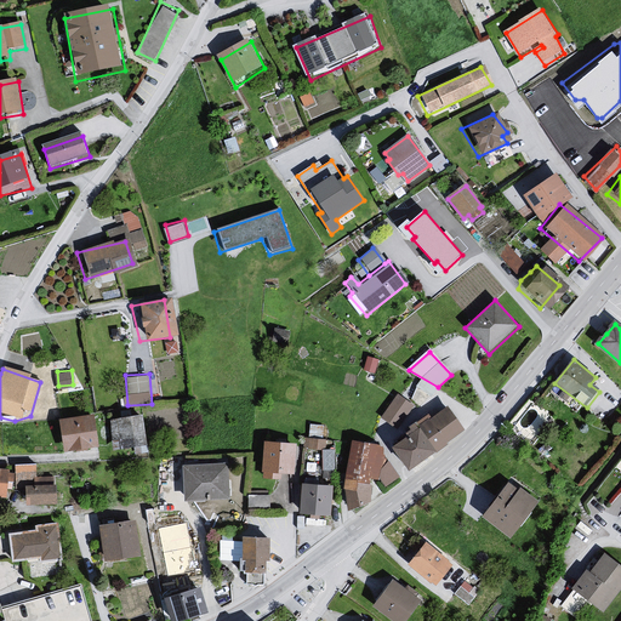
[(411,406),(397,396),(382,417),(397,427),(411,406)]
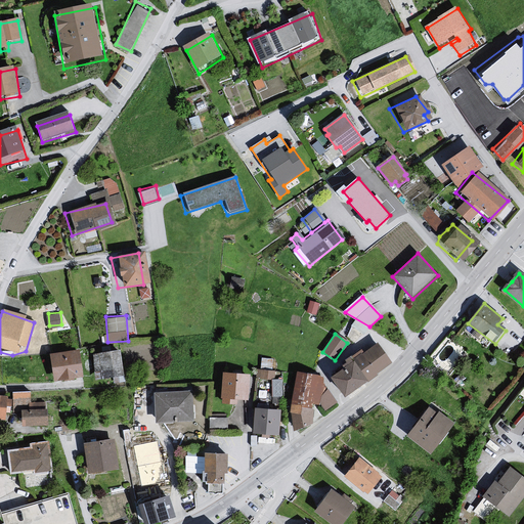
[(378,343),(353,361),(367,381),(392,363),(378,343)]
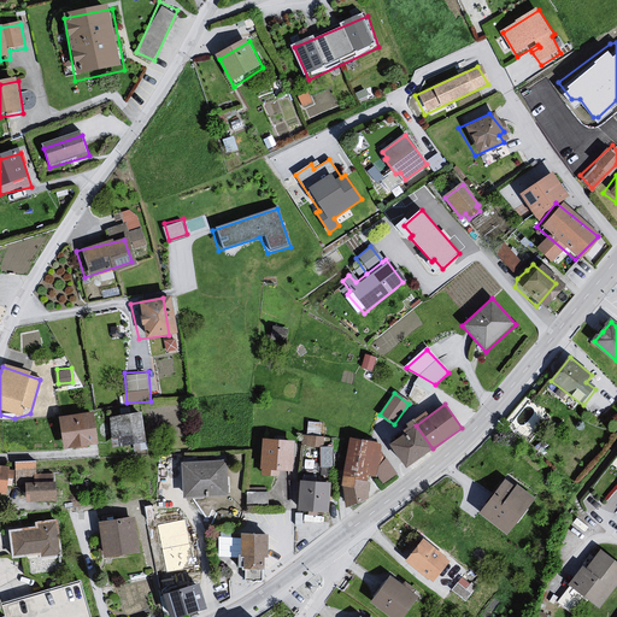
[(88,413),(52,419),(51,436),(58,452),(64,451),(90,445),(88,413)]
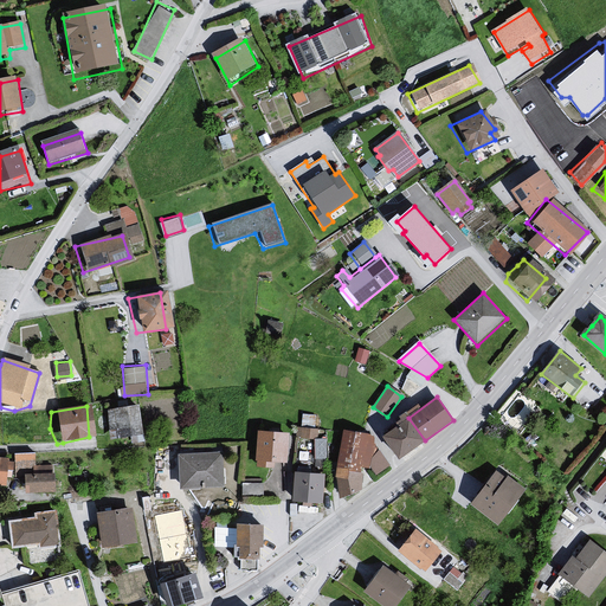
[(137,432),(133,406),(103,411),(108,437),(137,432)]
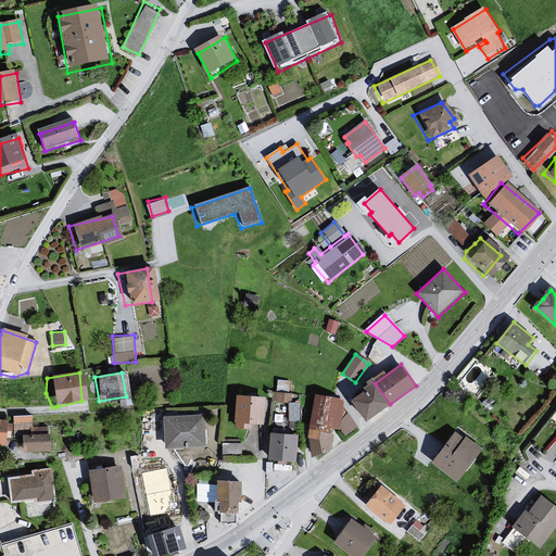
[(375,383),(352,401),(367,420),(390,404),(375,383)]
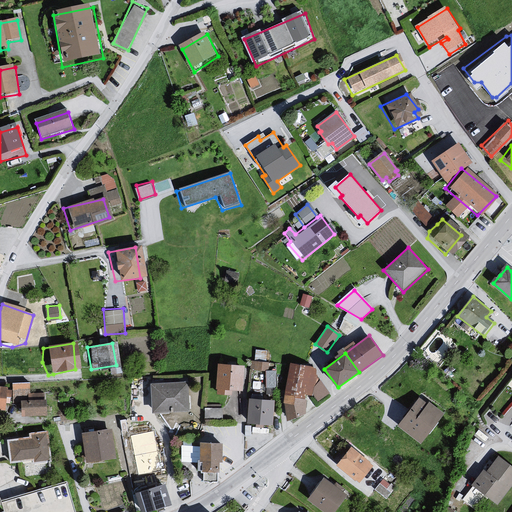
[(316,370),(291,365),(285,395),(288,421),(305,414),(305,400),(306,392),(313,394),(318,401),(329,394),(315,375),(316,370)]
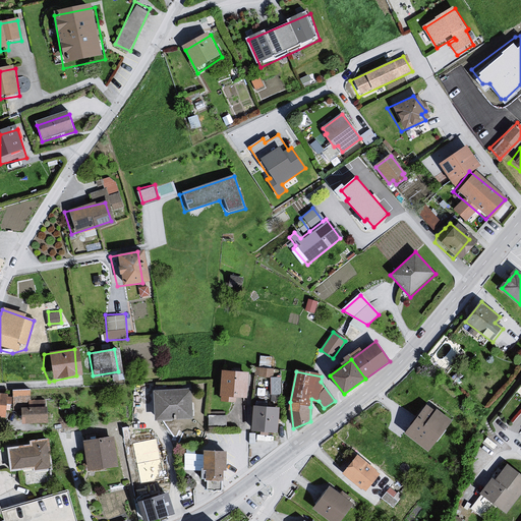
[(248,374),(224,373),(223,400),(234,401),(234,397),(246,398),(248,374)]
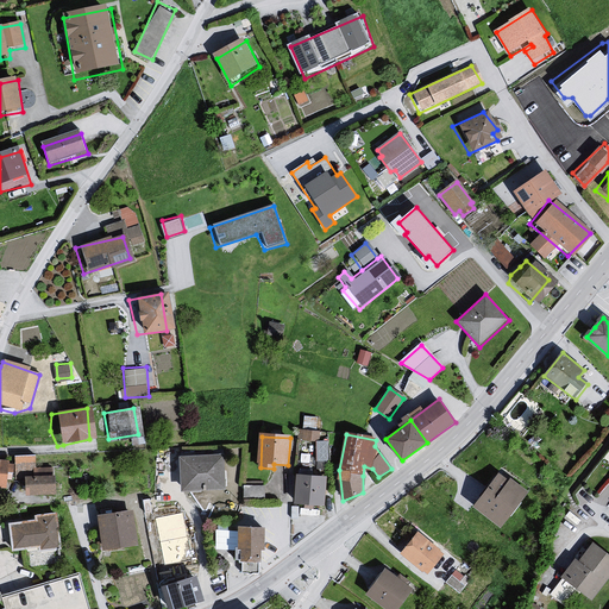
[(318,437),(316,457),(327,458),(328,438),(318,437)]
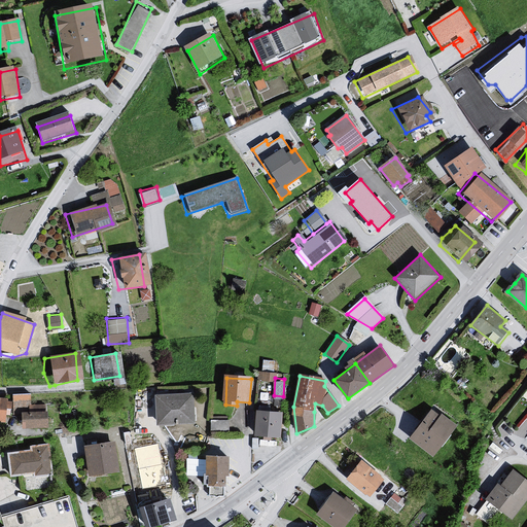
[(189,395),(149,396),(151,427),(191,425),(189,395)]
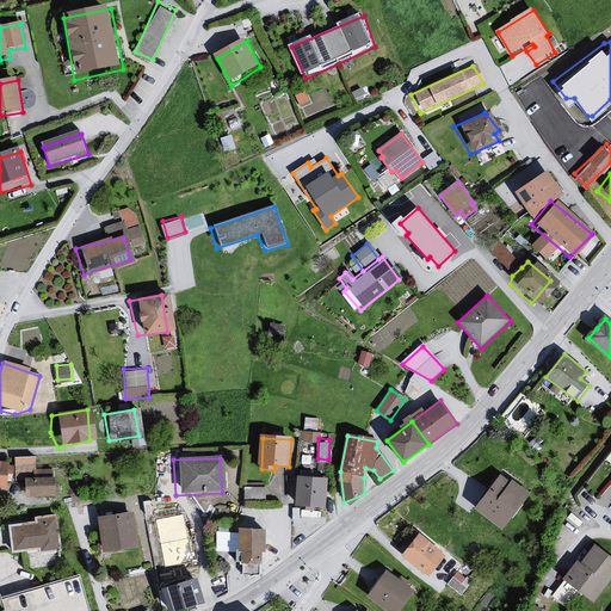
[(0,462),(0,491),(8,493),(11,483),(14,483),(17,468),(11,468),(11,464),(0,462)]
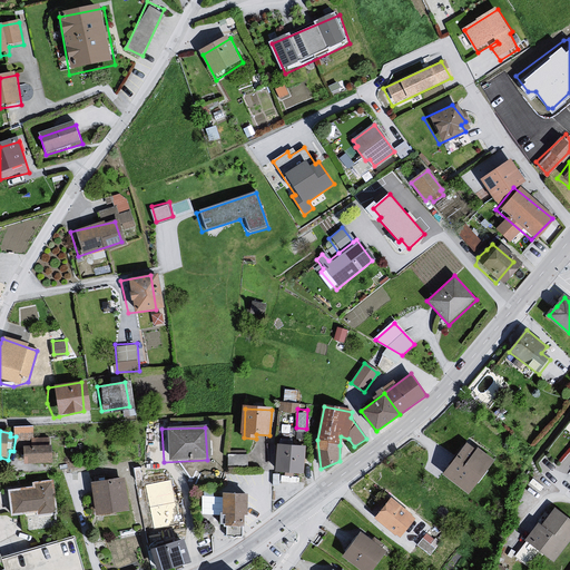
[(468,444),(444,475),(469,493),(492,462),(468,444)]
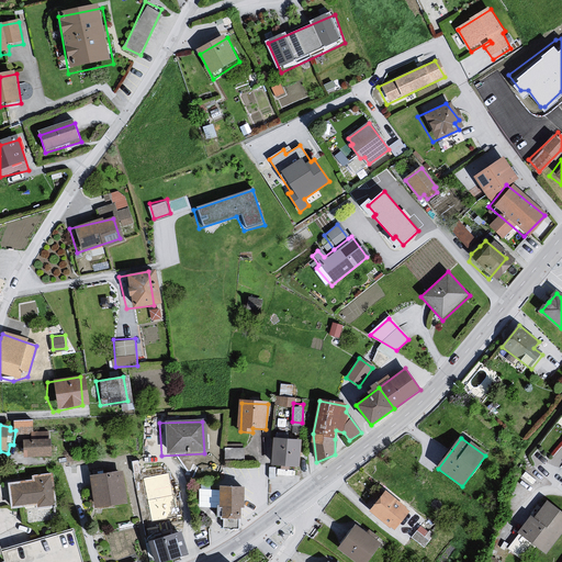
[(53,439),(25,441),(26,458),(54,456),(53,439)]
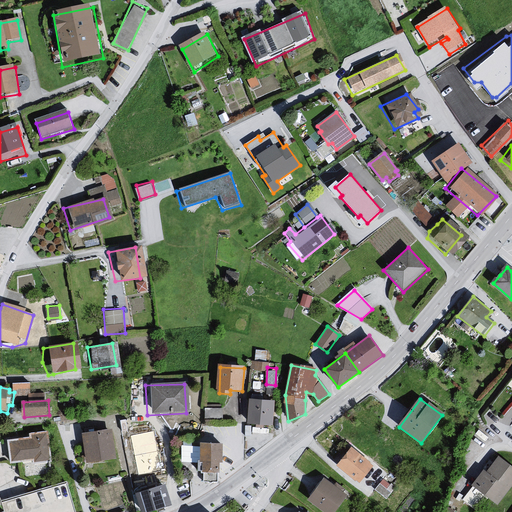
[(272,404),(252,402),(250,423),(271,424),(272,404)]
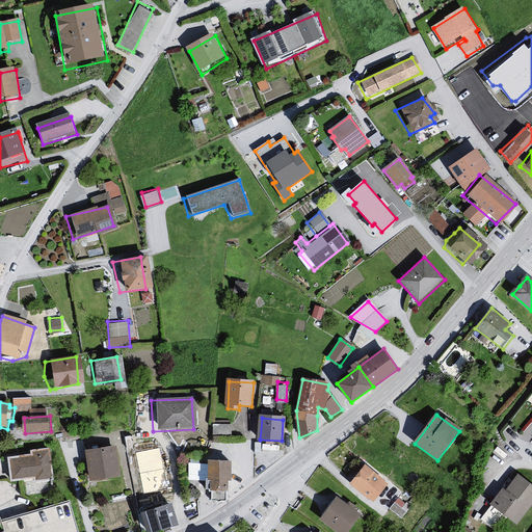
[(117,447),(86,451),(91,481),(122,479),(117,447)]
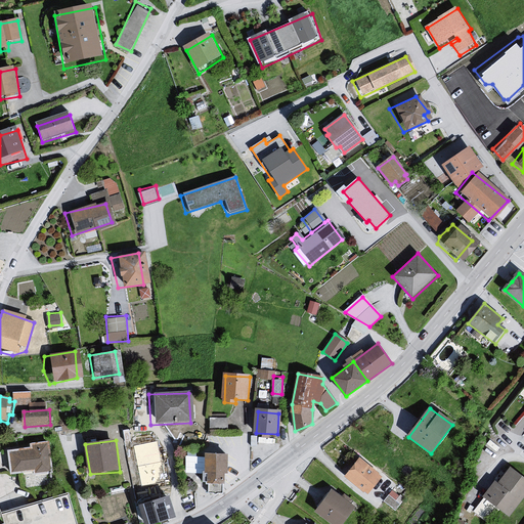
[(32,449),(10,452),(12,475),(35,472),(36,476),(53,473),(49,443),(32,444),(32,449)]
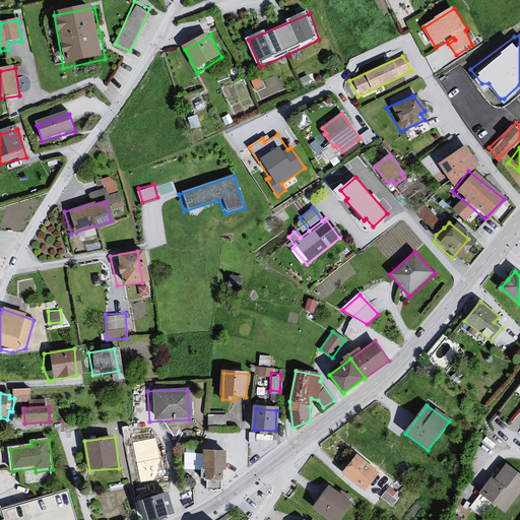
[(199,466),(200,450),(185,450),(185,466),(199,466)]
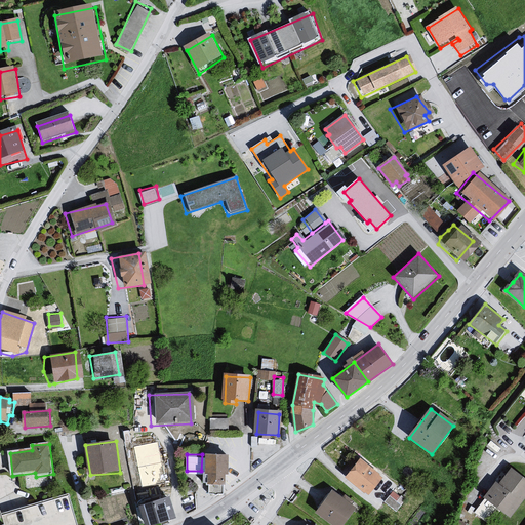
[(232,456),(208,456),(205,467),(207,471),(211,477),(210,486),(225,486),(229,483),(229,481),(231,479),(232,456)]
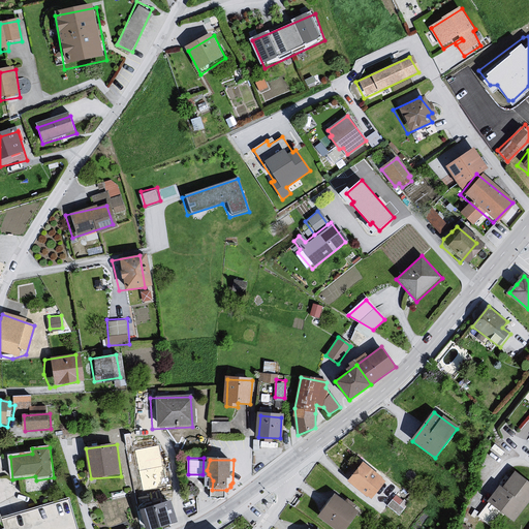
[(363,465),(350,481),(371,498),(383,483),(363,465)]
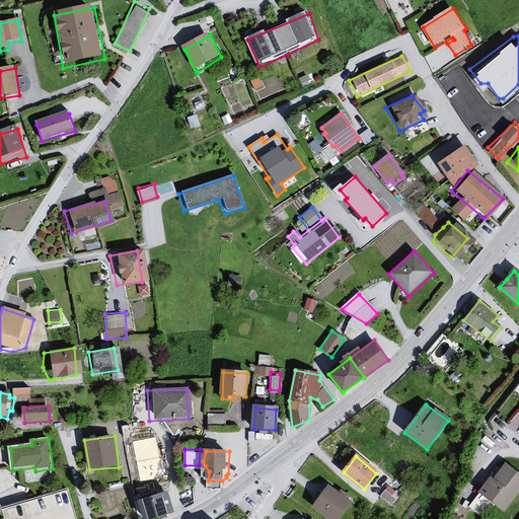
[(518,488),(518,477),(500,464),(488,478),(485,476),(473,493),(500,513),(518,488)]
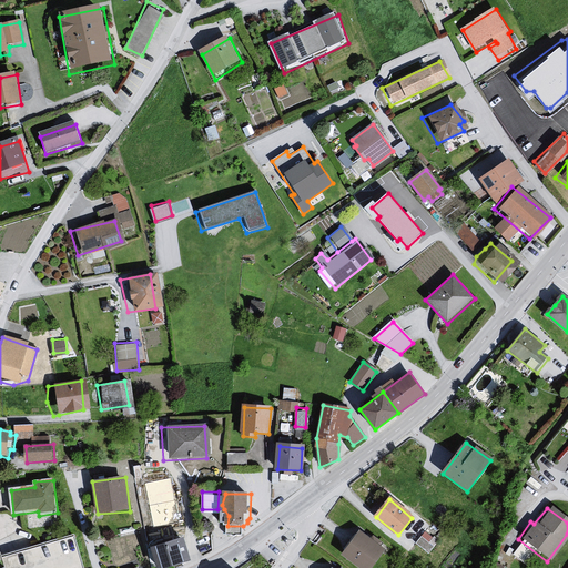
[(168,520),(146,526),(149,541),(173,536),(168,520)]
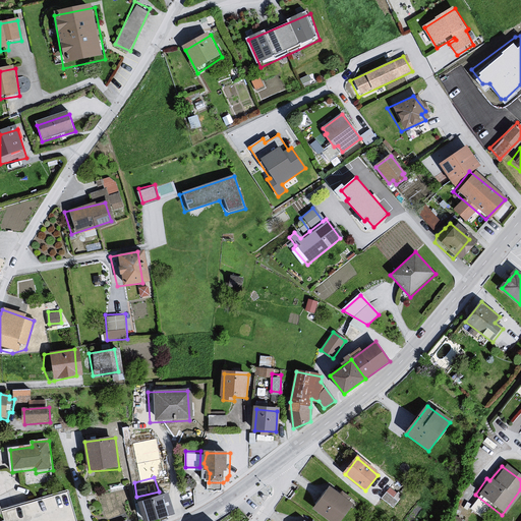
[(330,489),(313,510),(329,520),(342,520),(349,513),(346,510),(350,505),(330,489)]
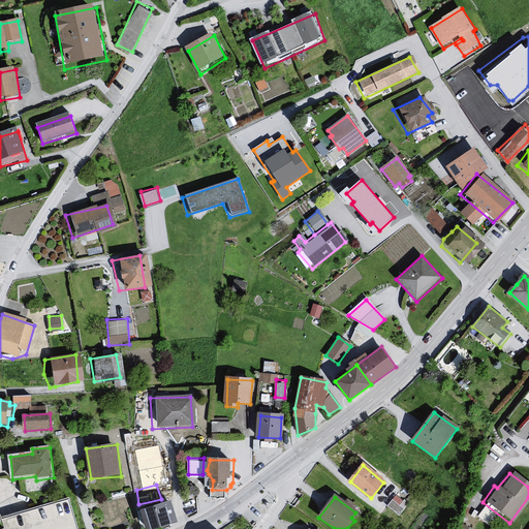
[(170,504),(142,512),(147,528),(154,528),(177,523),(170,504)]
